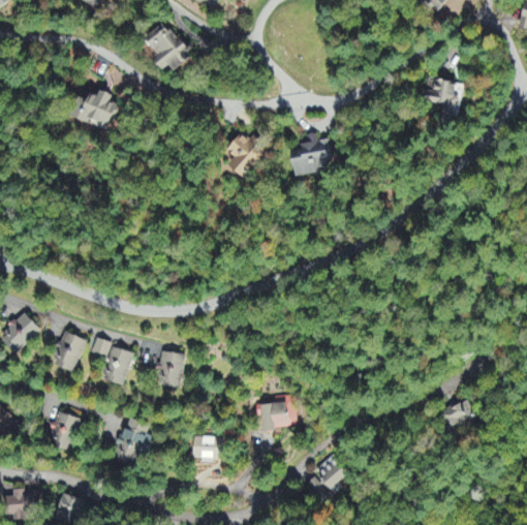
[(426,0),(440,10),(448,0),(426,0)]
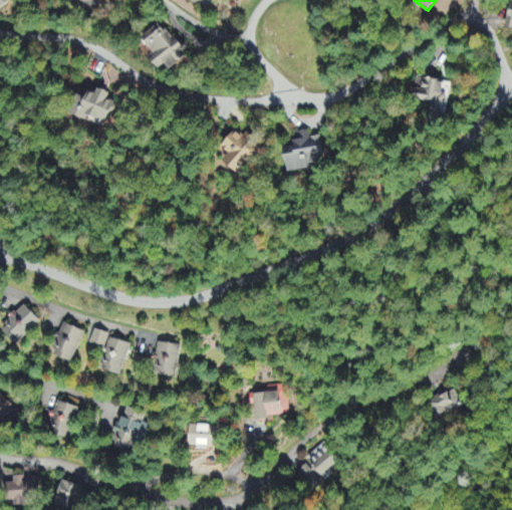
[(159,68),(165,63),(169,67),(187,51),(160,20),(142,36),(155,52),(150,56),(159,68)]
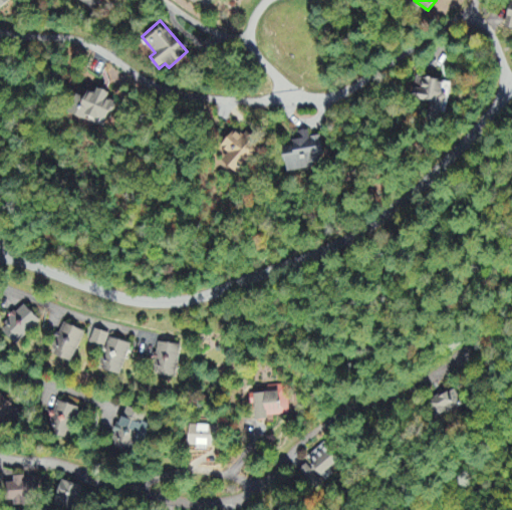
[(450,80),(415,75),(411,98),(446,104),(450,80)]
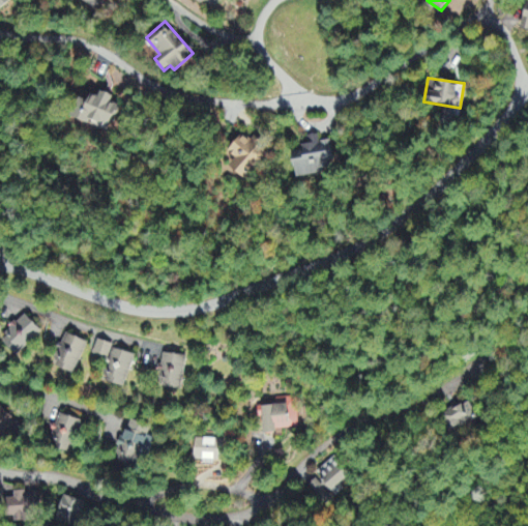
[(79,96),(72,116),(90,122),(91,118),(111,125),(118,104),(110,101),(112,96),(91,89),(88,99),(79,96)]
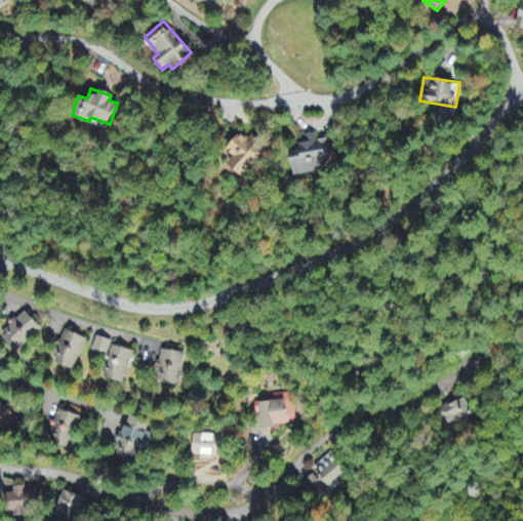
[(294,175),(325,169),(324,163),(332,161),(327,136),(316,138),(314,130),(298,134),(302,147),(289,150),(294,175)]
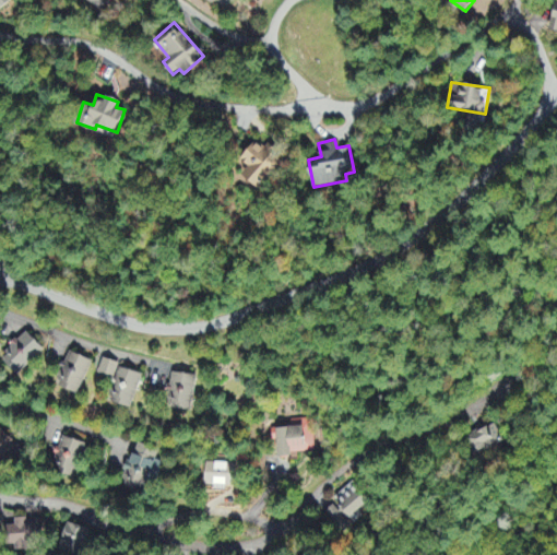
[(262,146),(255,140),(240,158),(249,166),(243,174),(259,187),(284,156),(265,142),(262,146)]
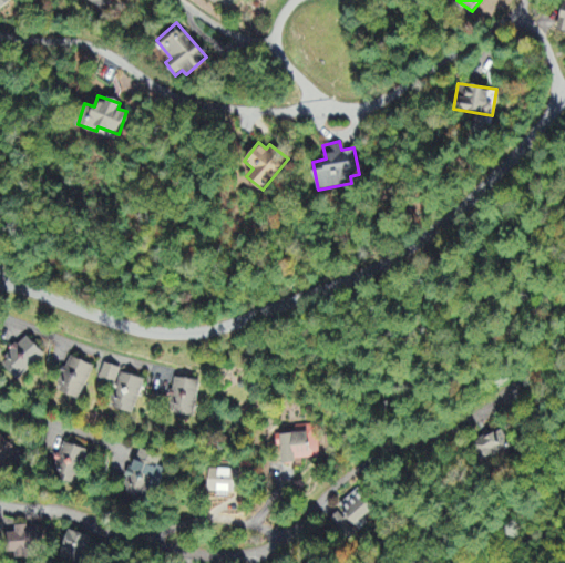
[(43,354),(26,335),(0,358),(0,360),(17,379),(43,354)]
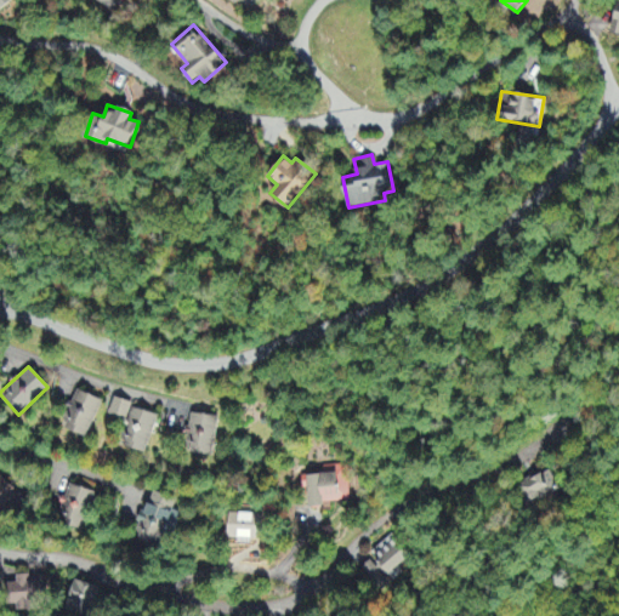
[(101,398),(75,388),(61,427),(87,437),(101,398)]
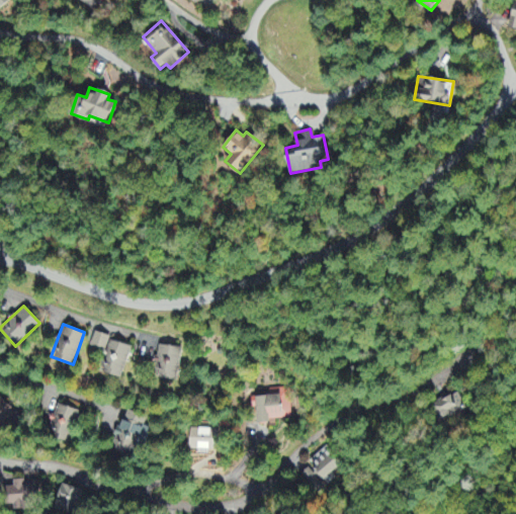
[(90,345),(105,349),(108,334),(93,331),(90,345)]
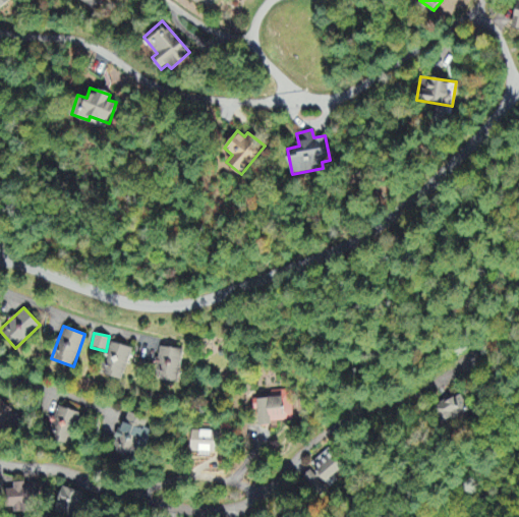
[(123,380),(132,347),(109,341),(100,374),(123,380)]
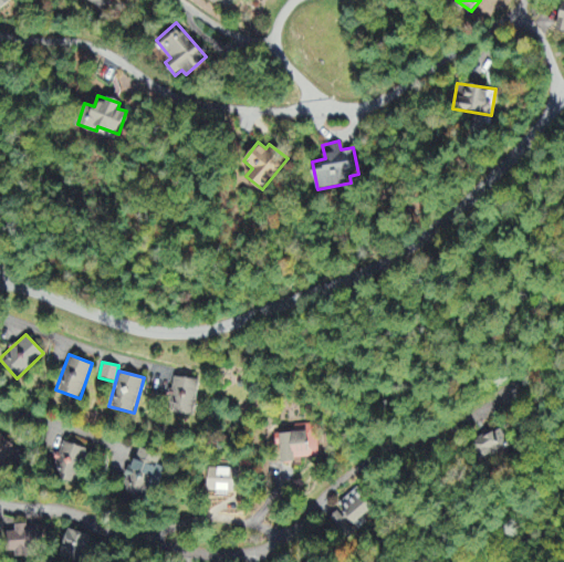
[(194,416),(198,378),(174,376),(169,413),(194,416)]
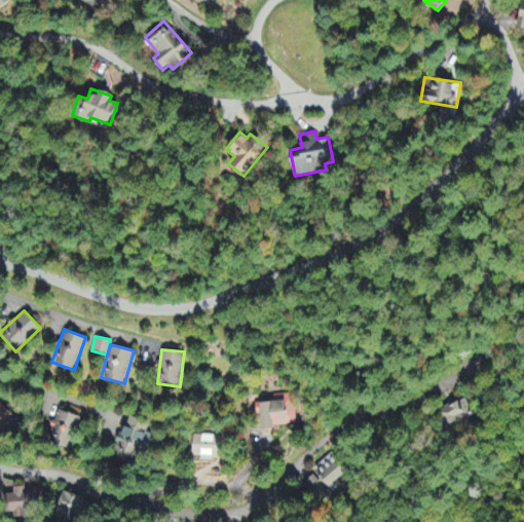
[(296,422),(294,390),(272,393),(272,402),(260,402),(261,431),(274,430),(274,423),(296,422)]
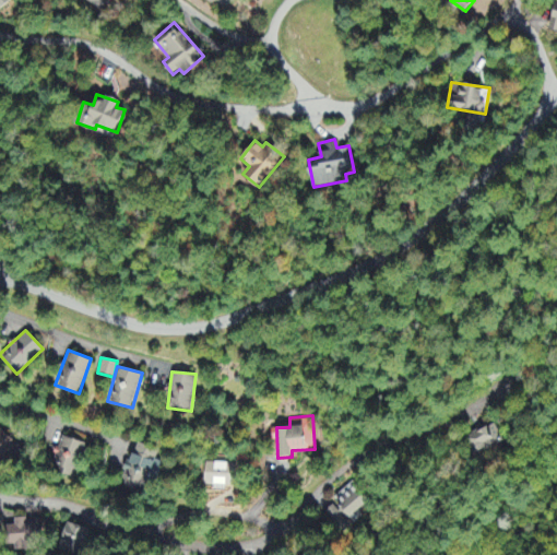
[(467,432),(475,450),(501,440),(495,422),(467,432)]
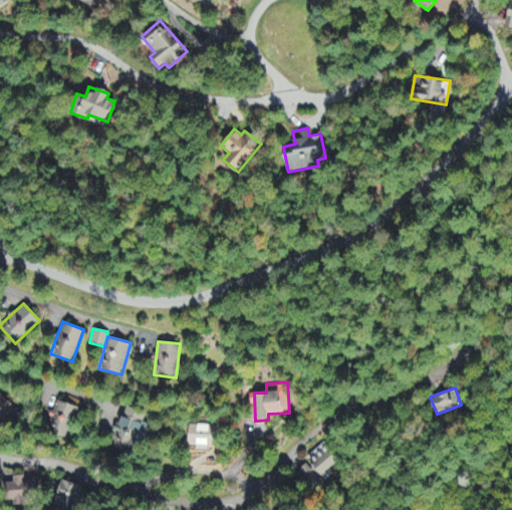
[(0,418),(5,422),(16,405),(0,395),(0,418)]
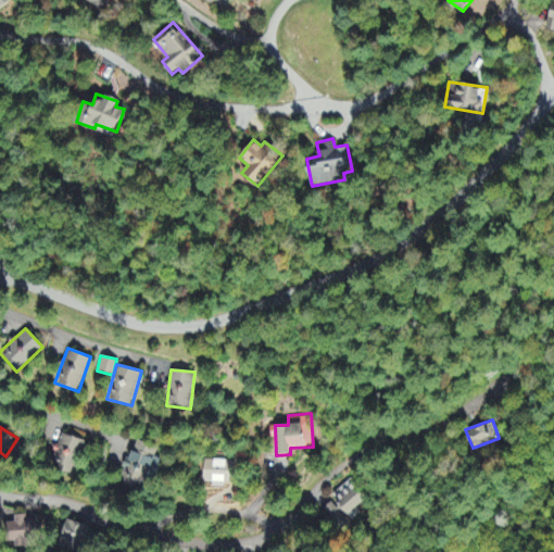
[(74,475),(84,439),(62,434),(52,469),(74,475)]
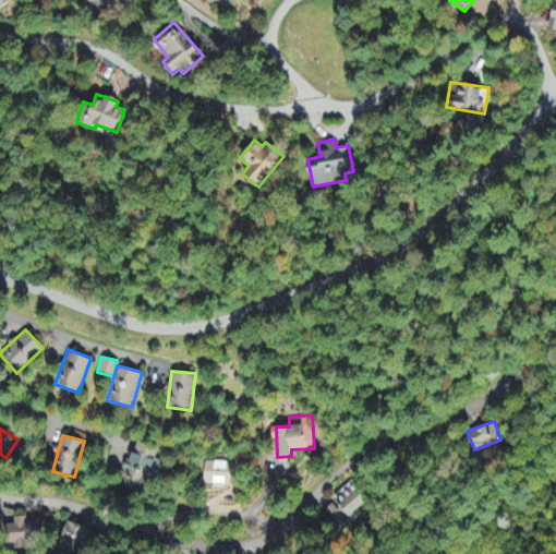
[(153,457),(156,447),(133,440),(119,483),(144,491),(147,479),(155,481),(161,459),(153,457)]
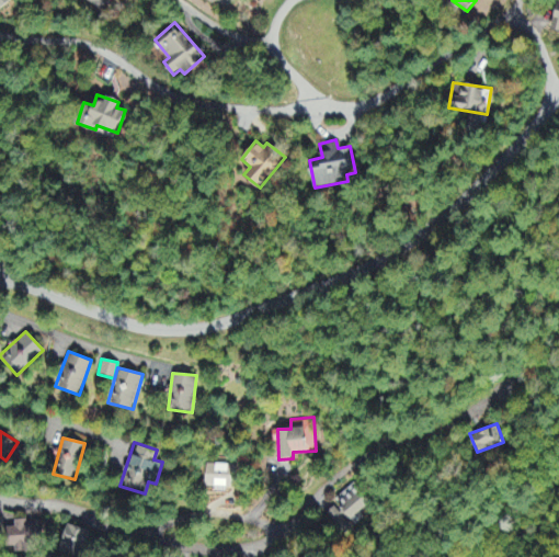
[(205,485),(234,486),(235,463),(205,463),(205,485)]
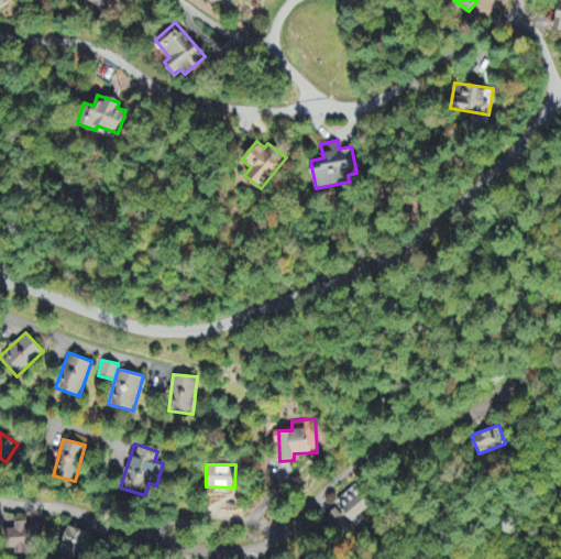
[(334,501),(337,504),(327,513),(343,530),(373,503),(353,482),(334,501)]
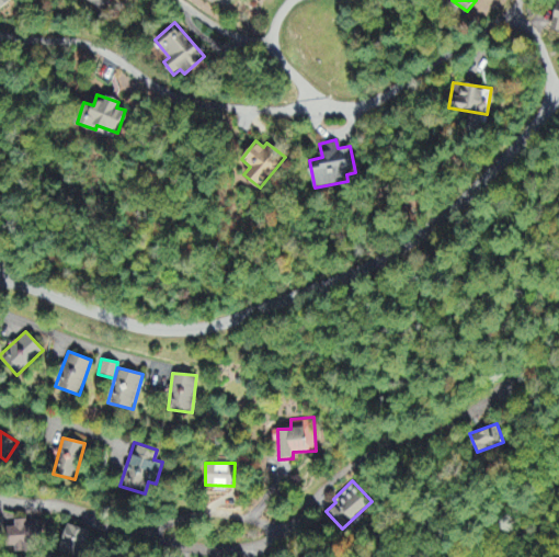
[(15,552),(35,550),(34,524),(25,524),(25,518),(13,519),(13,525),(4,525),(6,545),(14,545),(15,552)]
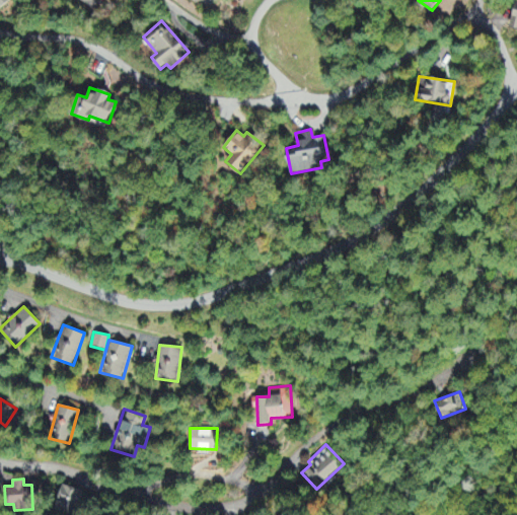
[(76,513),(81,489),(60,484),(55,508),(76,513)]
